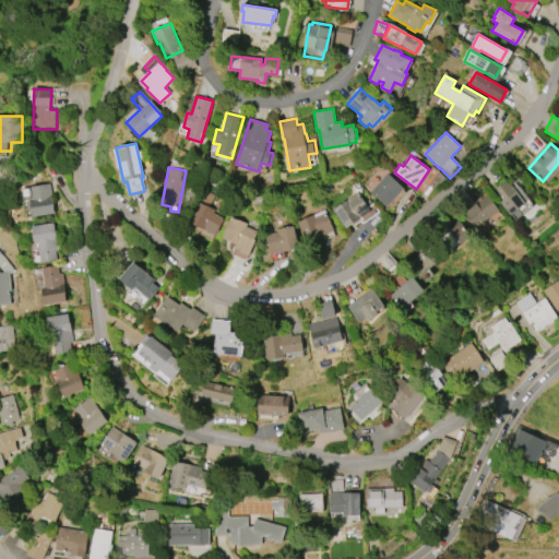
[(370,191),(388,173),(404,188),(387,206),(370,191)]
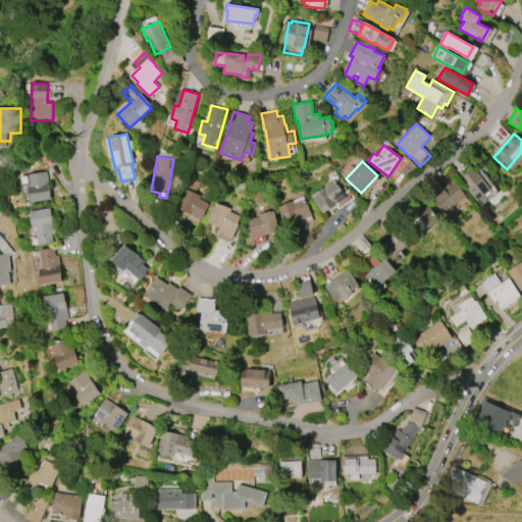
[(477,164),(481,168),(477,171),(490,190),(482,196),(487,202),(481,207),(476,201),(460,179),(477,164)]
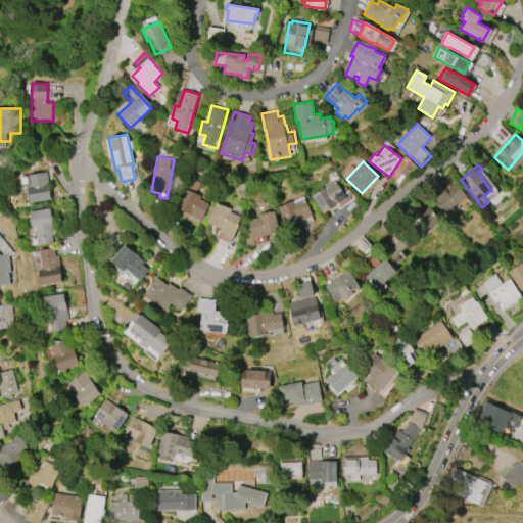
[(47,172),(51,199),(31,202),(29,187),(31,187),(29,175),(47,172)]
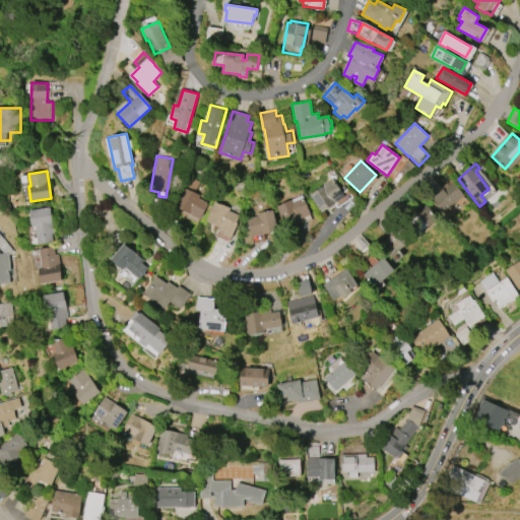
[(200,220),(190,214),(190,213),(175,205),(191,177),(200,181),(194,192),(199,195),(198,198),(208,204),(200,220)]
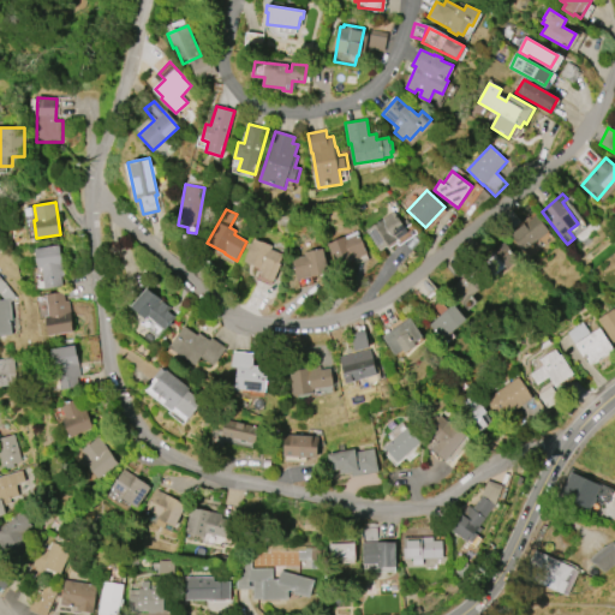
[(394,212),(405,228),(411,225),(417,234),(399,245),(396,240),(380,251),(368,231),(375,226),(374,225),(394,212)]
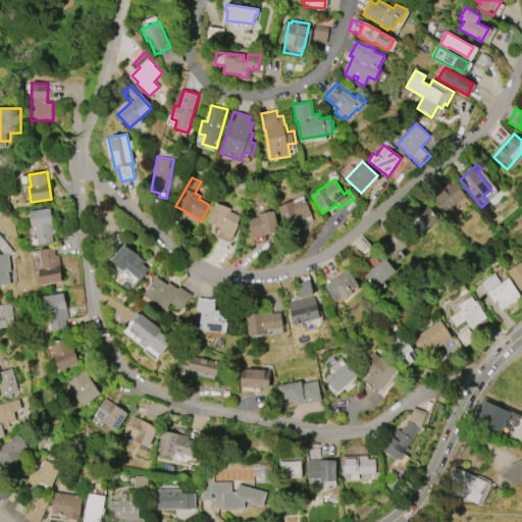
[(434,198),(445,190),(448,195),(459,186),(467,196),(446,213),(434,198)]
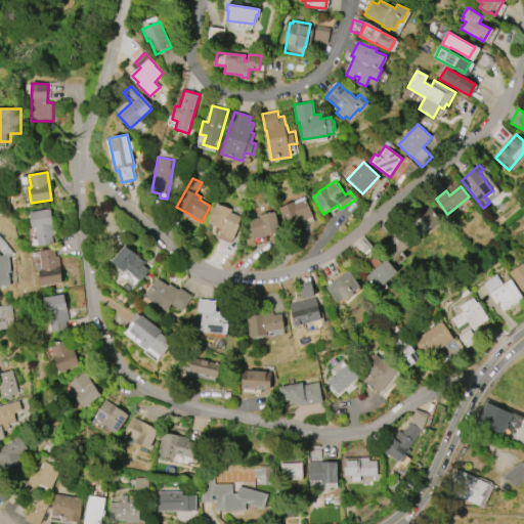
[(305,197),(313,216),(287,227),(278,208),(305,197)]
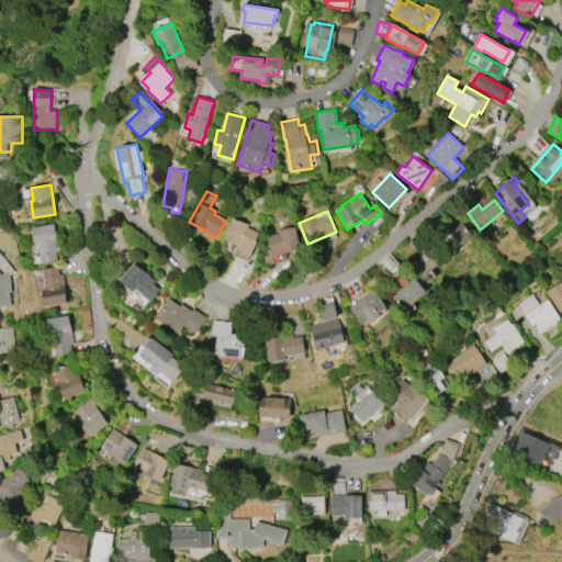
[(441,238),(451,231),(447,225),(457,216),(474,237),(464,246),(461,243),(452,250),(441,238)]
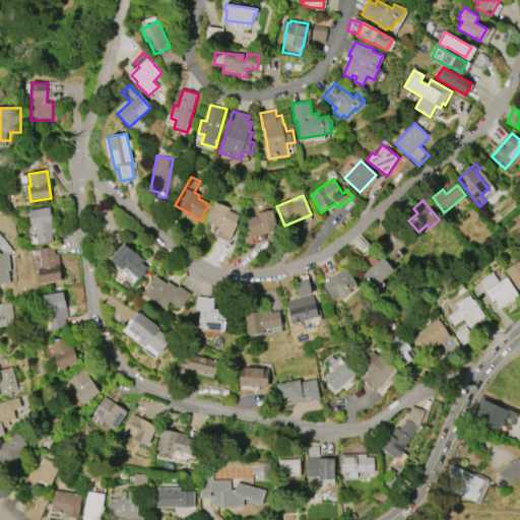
[(206,220),(214,202),(230,209),(230,211),(241,216),(240,220),(238,219),(230,239),(220,235),(222,231),(218,229),(219,226),(206,220)]
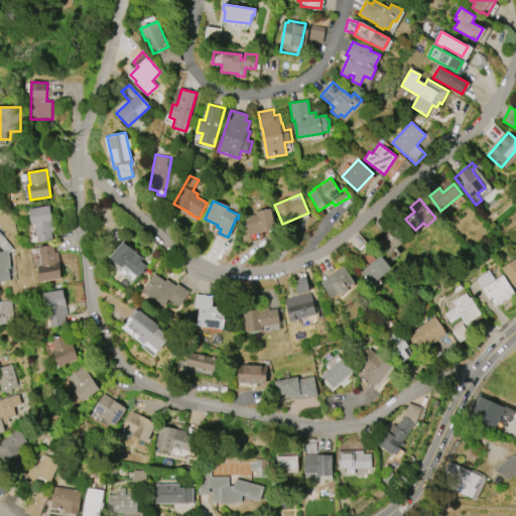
[(30,209),(49,206),(51,220),(50,220),(53,240),(37,242),(35,225),(32,225),(30,209)]
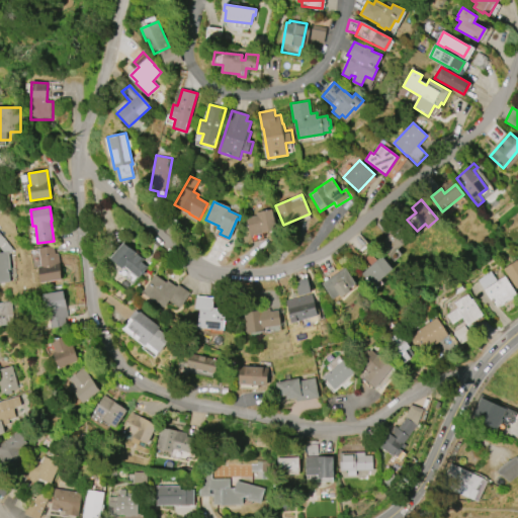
[(272,208),(278,230),(250,237),(246,218),(257,216),(257,212),(272,208)]
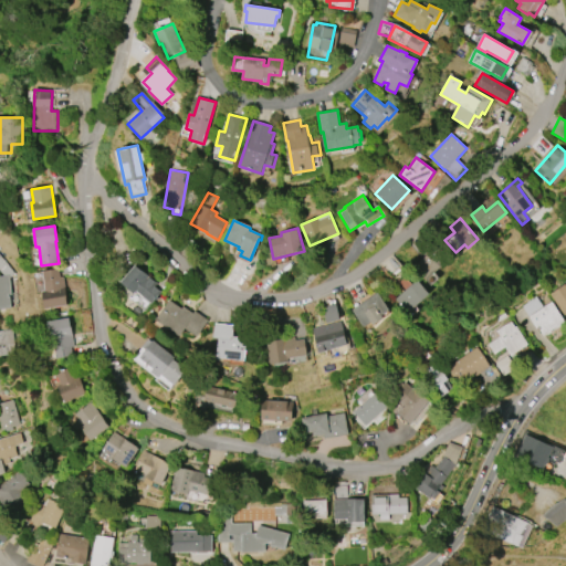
[(426,280),(413,266),(437,245),(449,260),(426,280)]
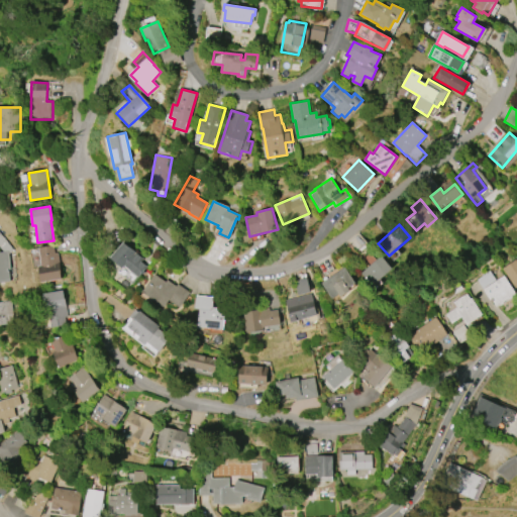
[(0,248),(0,229),(9,241),(0,248)]
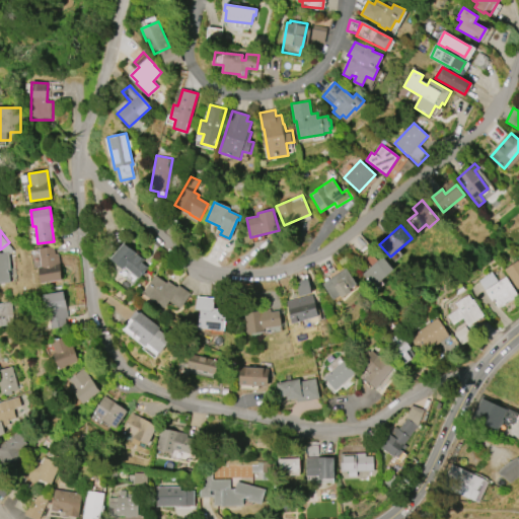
[(112,257),(124,243),(153,268),(142,281),(126,267),(124,269),(112,257)]
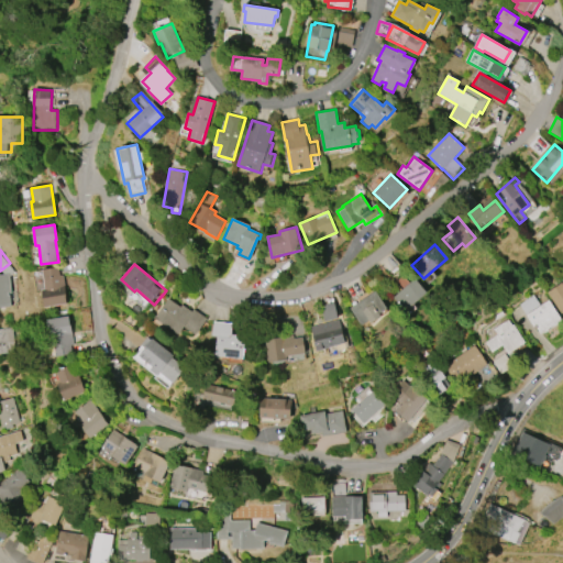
[(45,289),(42,269),(58,267),(59,275),(64,275),(67,304),(45,307),(42,289),(45,289)]
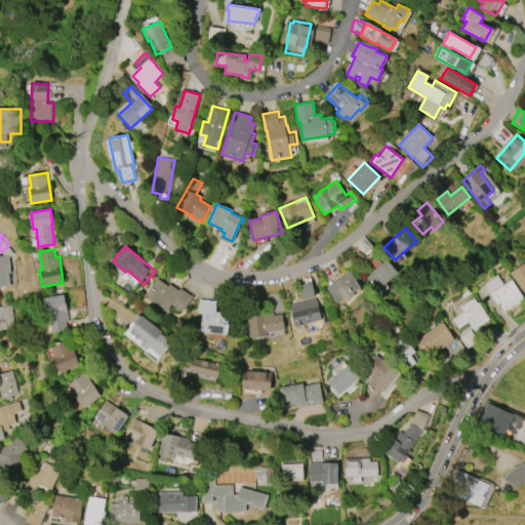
[(0,255),(7,255),(11,285),(0,286),(0,255)]
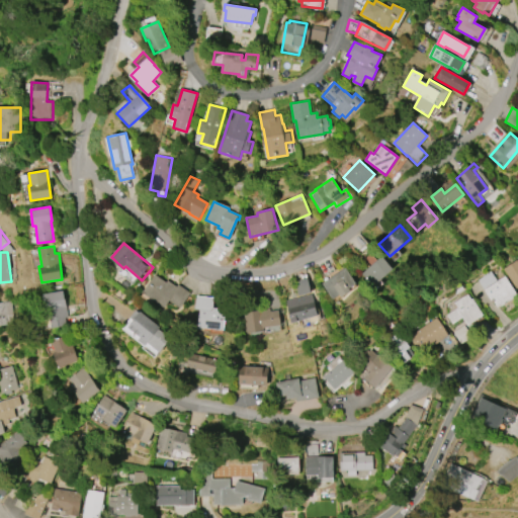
[(381,257),(393,269),(372,286),(361,274),(381,257)]
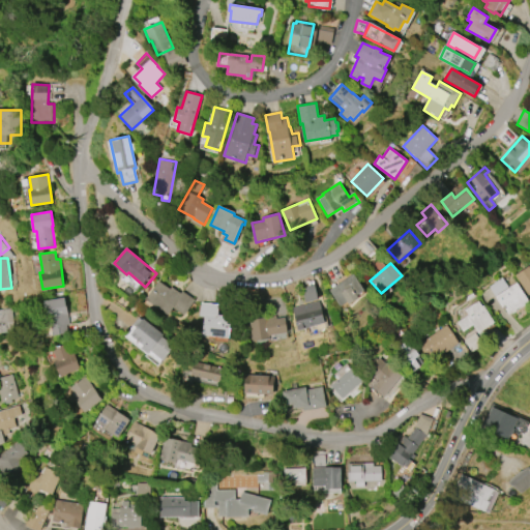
[(529,266),(529,294),(528,296),(514,275),(529,266)]
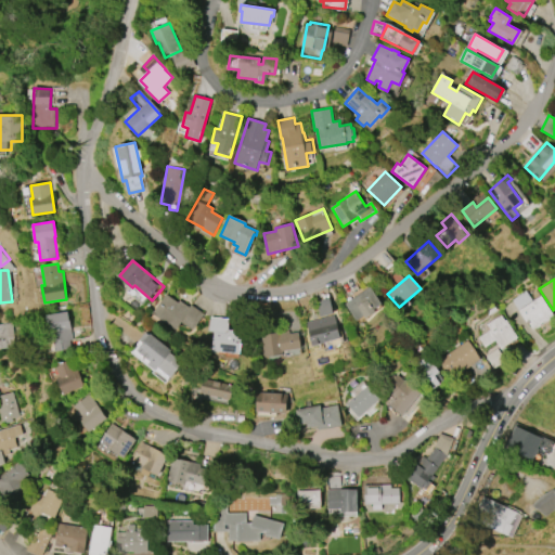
[(345,304),(370,287),(382,305),(374,310),(375,311),(365,318),(364,317),(357,321),(345,304)]
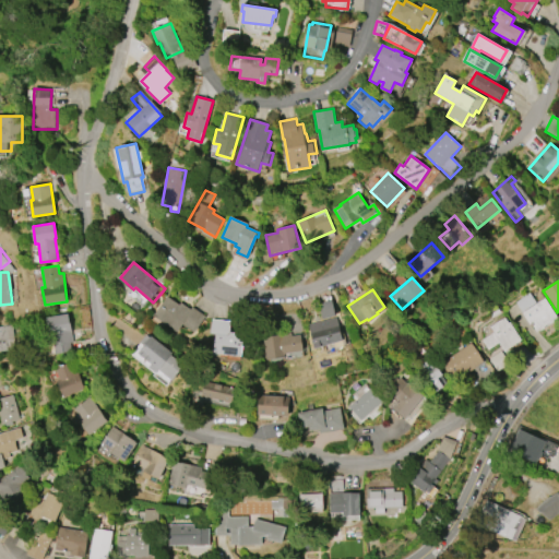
[(545,298),(558,317),(544,326),(545,329),(542,331),(540,329),(537,331),(532,323),(531,324),(515,302),(530,293),(537,304),(545,298)]
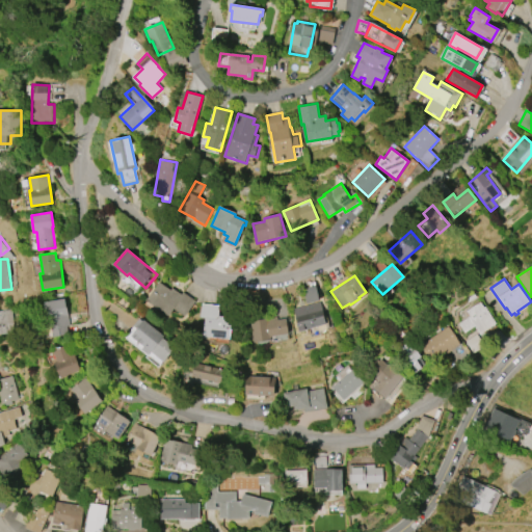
[(160,282),(170,290),(173,288),(183,295),(184,293),(197,302),(187,318),(175,310),(169,317),(147,301),(160,282)]
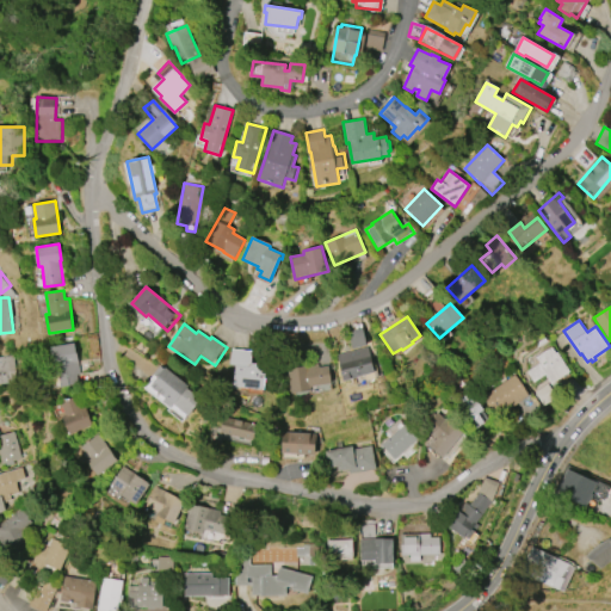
[(365,346),(363,328),(346,331),(350,349),(365,346)]
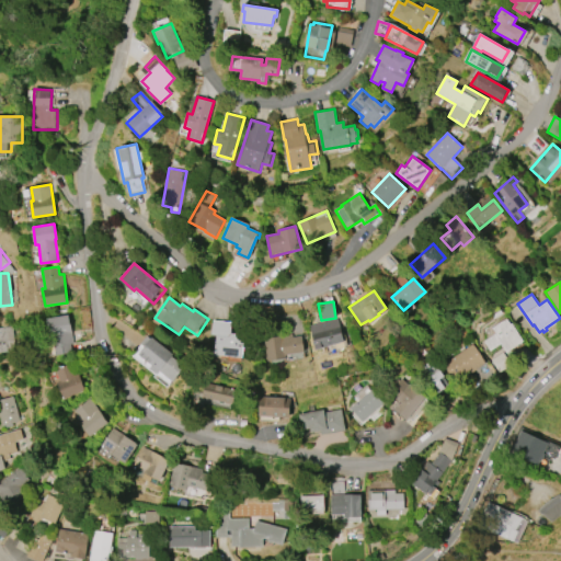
[(46,319),(69,316),(73,344),(70,344),(71,353),(56,356),(53,336),(48,336),(46,319)]
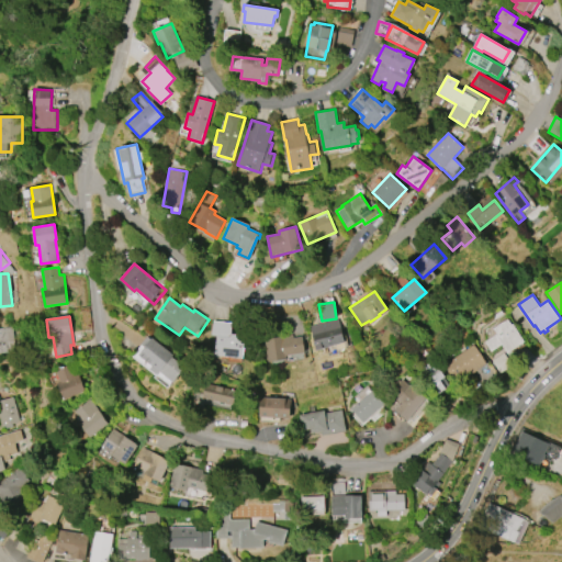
[(493,328),(508,319),(512,325),(513,324),(525,343),(507,353),(502,345),(491,351),(484,341),(496,334),(493,328)]
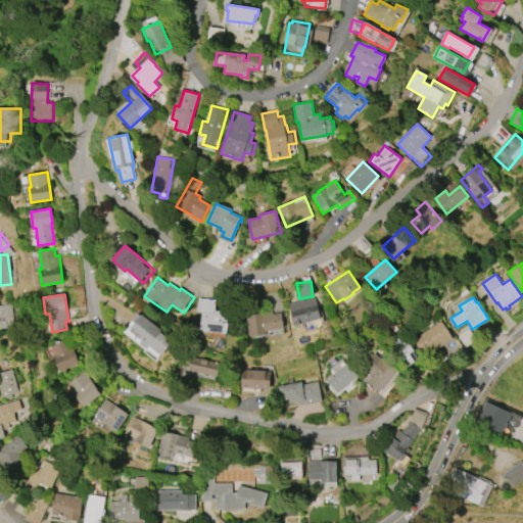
[(226,333),(200,331),(202,312),(197,312),(198,298),(217,300),(216,312),(228,313),(226,333)]
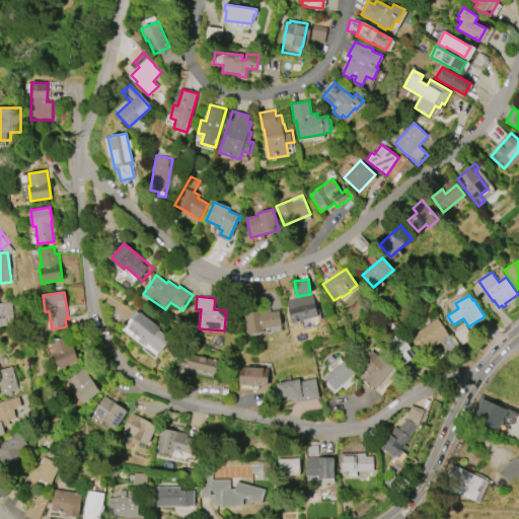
[(318,316),(290,323),(286,307),(306,301),(306,298),(310,297),(311,301),(315,300),(318,316)]
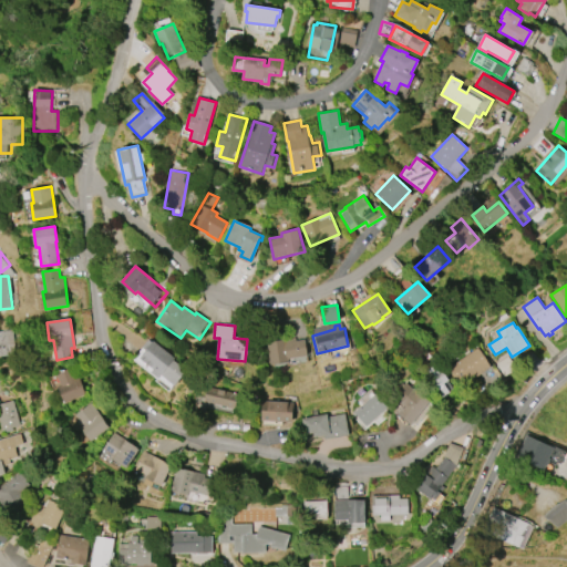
[(270,367),(267,342),(292,338),(291,331),(305,328),(309,356),(288,360),(289,363),(270,367)]
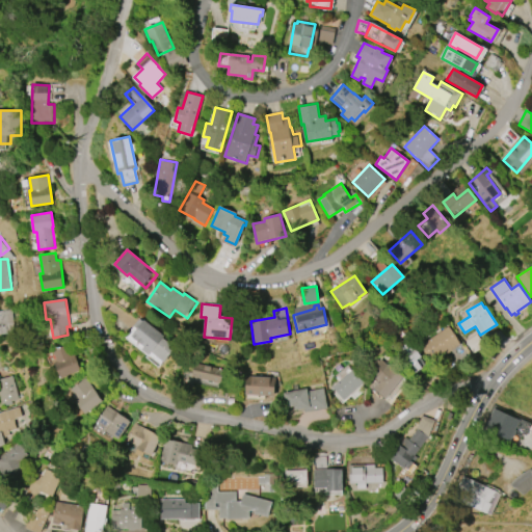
[(0,311),(10,309),(15,331),(0,334),(0,311)]
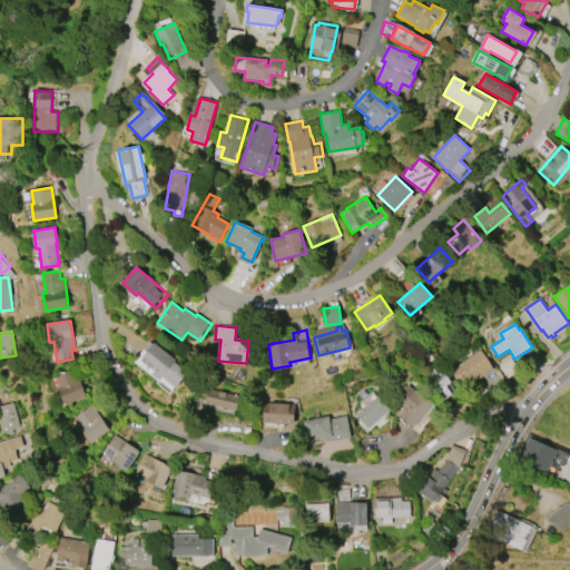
[(155,343),(177,360),(173,365),(186,376),(173,392),(134,362),(150,341),(154,344),(155,343)]
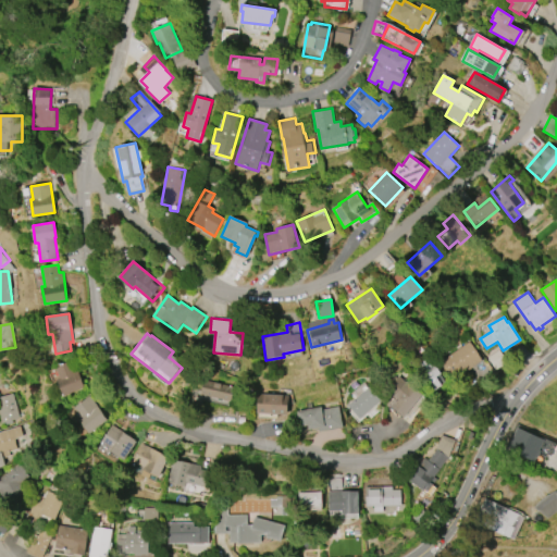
[(440,361),(469,342),(482,360),(453,381),(440,361)]
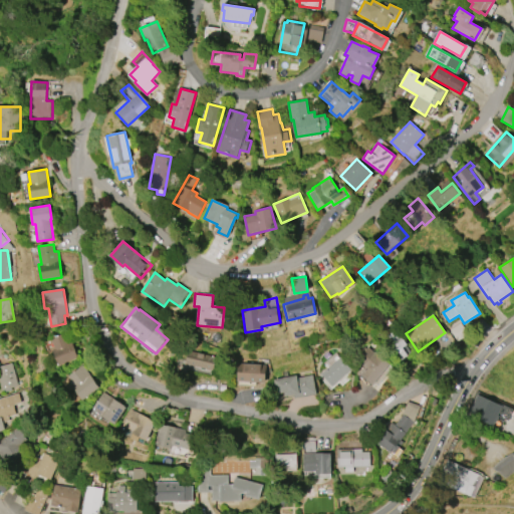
[(384,337),(397,329),(407,344),(402,347),(408,355),(401,360),(396,352),(395,353),(384,337)]
